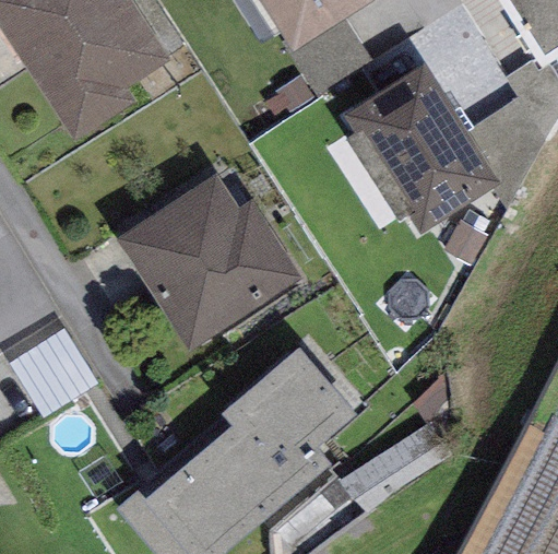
[(0,0),(0,28),(73,142),(135,102),(126,86),(169,58),(131,0),(0,0)]
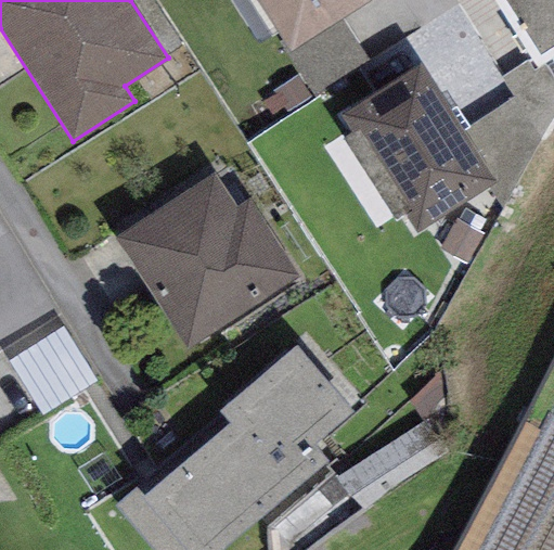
[(255,0),(288,52),(372,0),(255,0)]
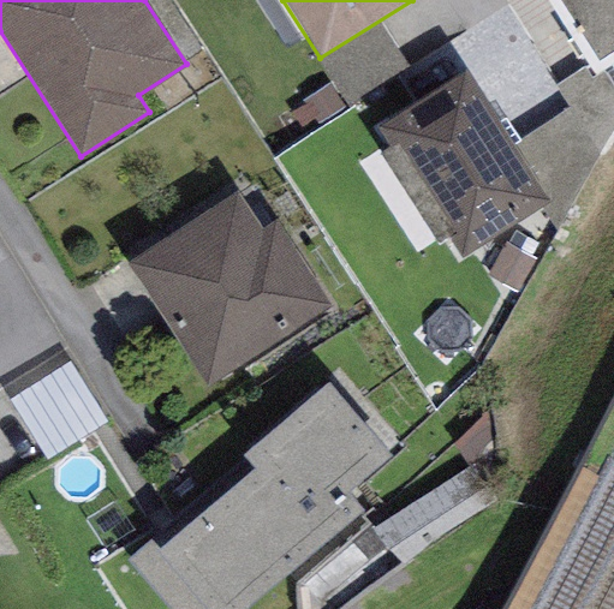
[(548,0),(596,73),(613,63),(613,0),(548,0)]
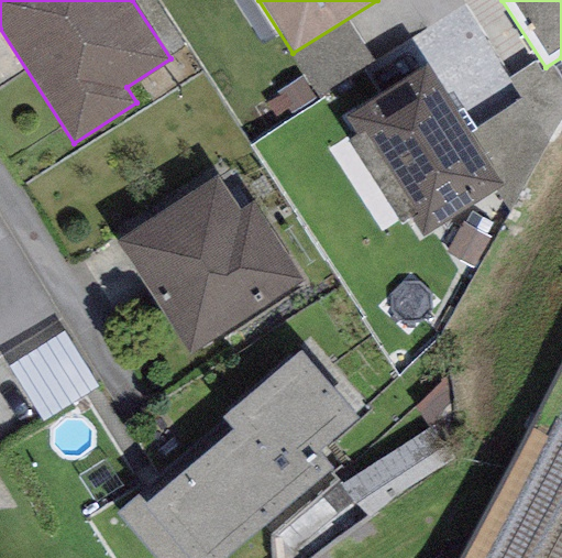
[(504,184),(427,64),(348,115),(360,133),(349,140),(403,225),(412,218),(423,236),(504,184)]
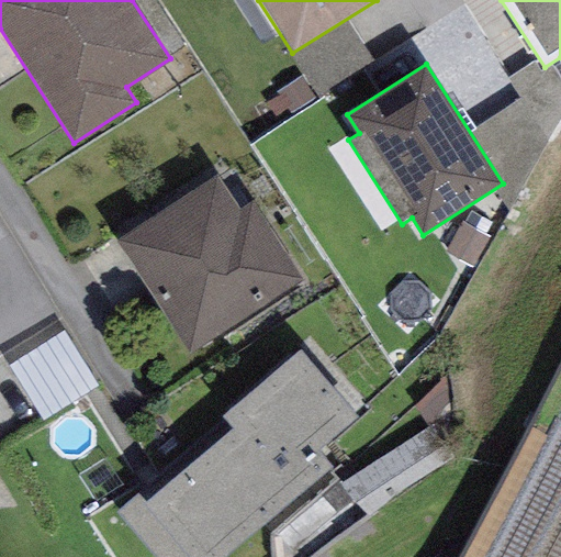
[(221,174),(116,242),(188,352),(302,277),(253,202),(243,209),(221,174)]
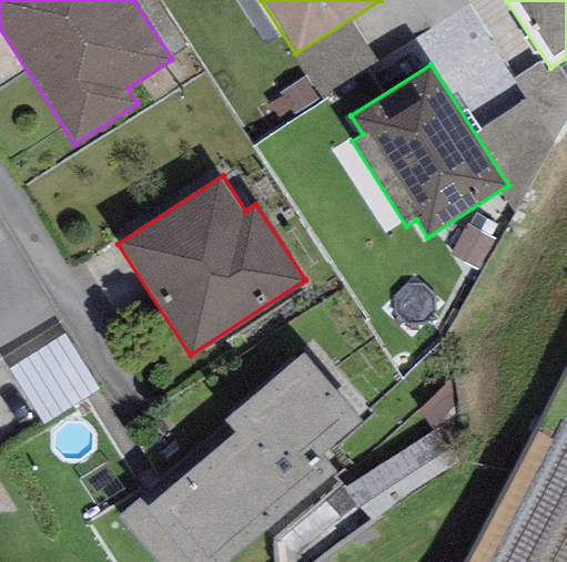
[(69,330),(9,364),(42,426),(103,394),(69,330)]
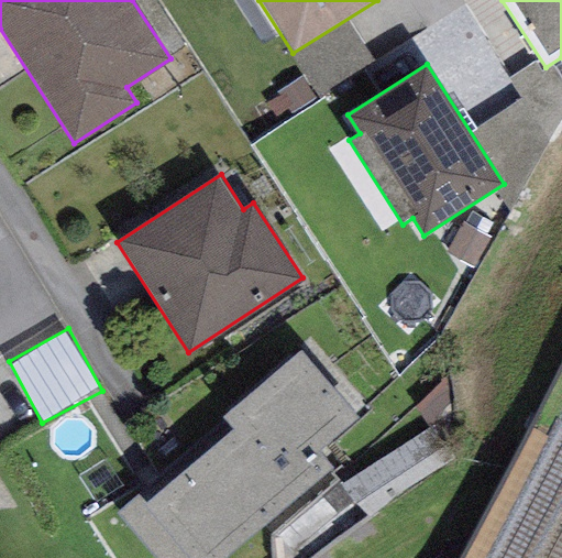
[(155,479),(116,511),(154,557),(224,557),(331,472),(317,453),(359,420),(301,350),(221,416),(233,430),(163,488),(155,479)]
